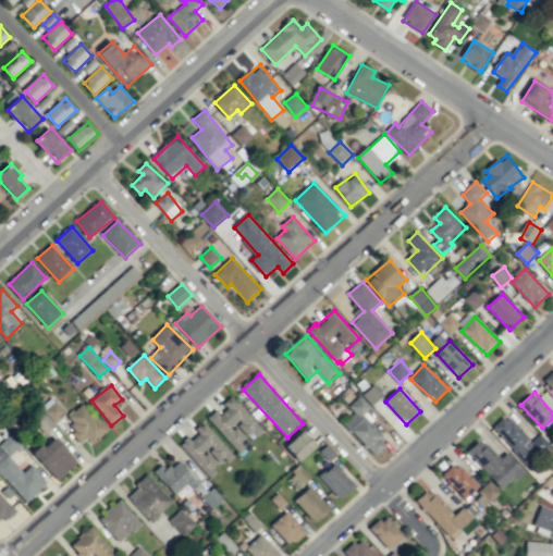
[(365,417),(372,409),(361,397),(352,407),(357,414),(346,423),(376,456),(390,444),(365,417)]
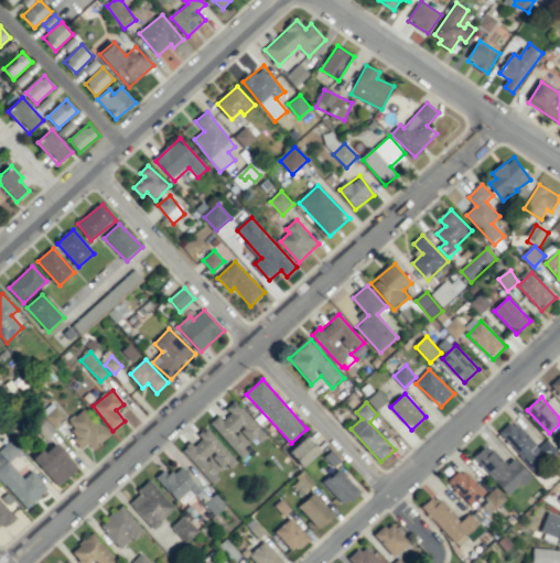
[(43,412),(49,419),(39,426),(49,437),(56,432),(52,428),(65,417),(55,403),(43,412)]
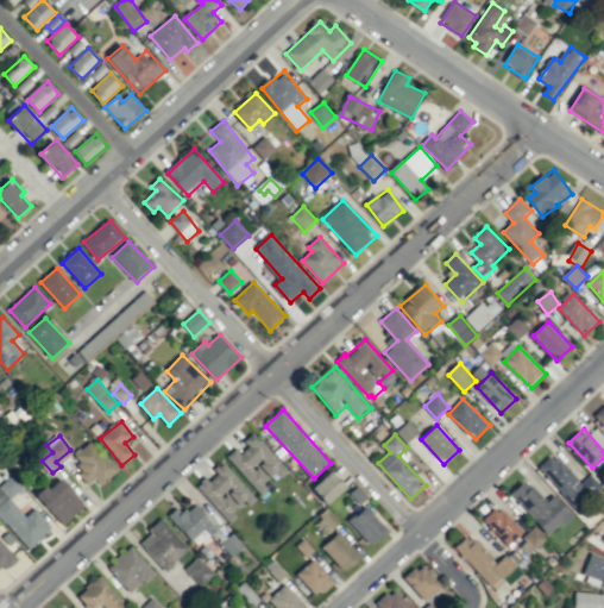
[(263,495),(272,487),(268,481),(277,472),(282,478),(289,471),(256,436),(239,451),(238,449),(228,457),(263,495)]
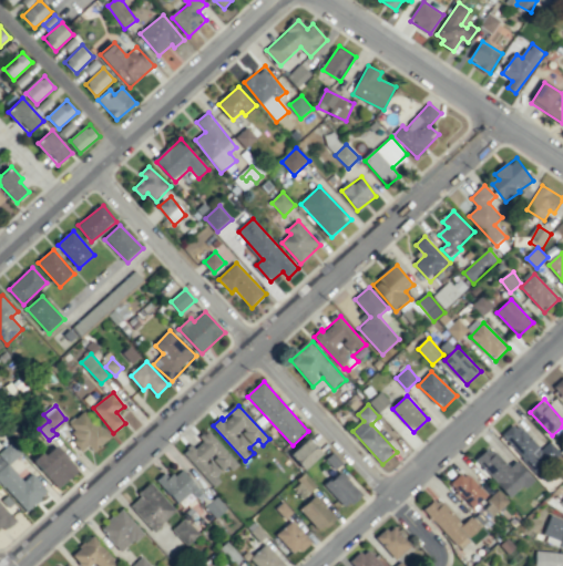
[(95,453),(111,438),(85,411),(70,425),(78,433),(71,440),(83,452),(90,445),(95,453)]
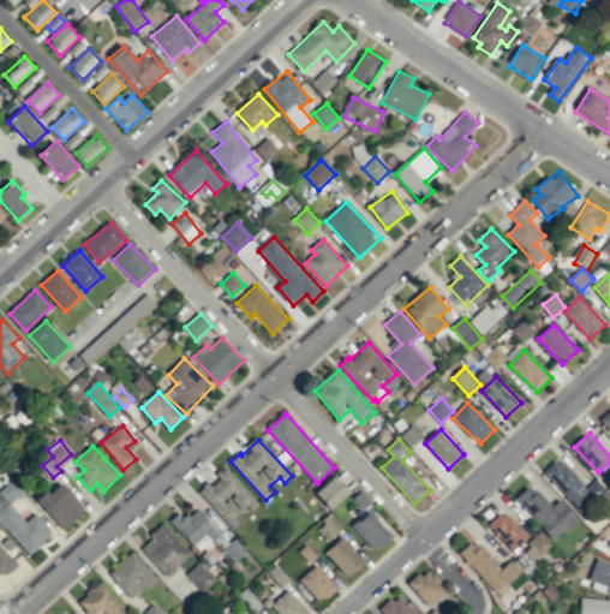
[(598,480),(588,488),(560,458),(545,472),(585,513),(609,492),(598,480)]
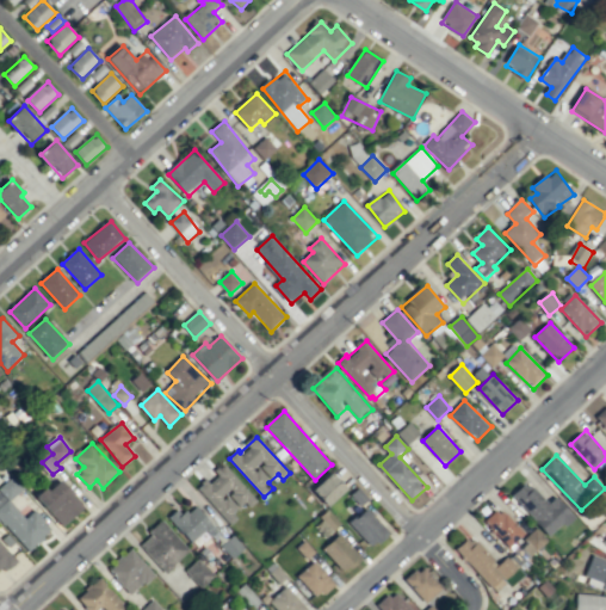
[(257,498),(227,466),(209,482),(208,480),(198,488),(230,523),(257,498)]
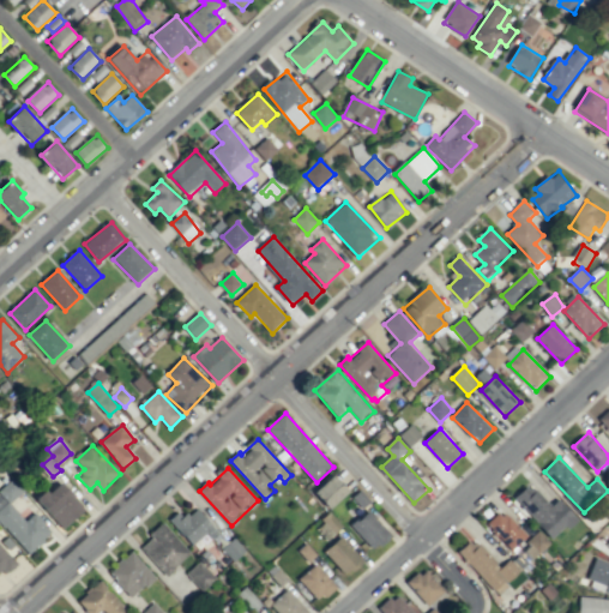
[(336,476),(317,494),(332,510),(351,492),(336,476)]
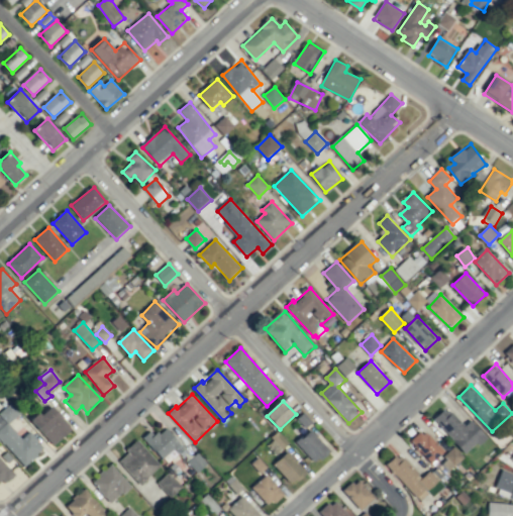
[(0,416),(0,438),(25,468),(45,449),(31,432),(23,439),(10,424),(22,414),(14,404),(0,416)]
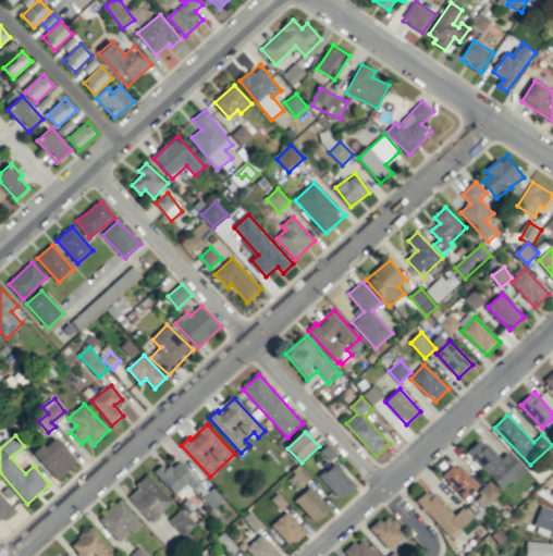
[(36,455),(59,480),(78,462),(54,436),(36,455)]
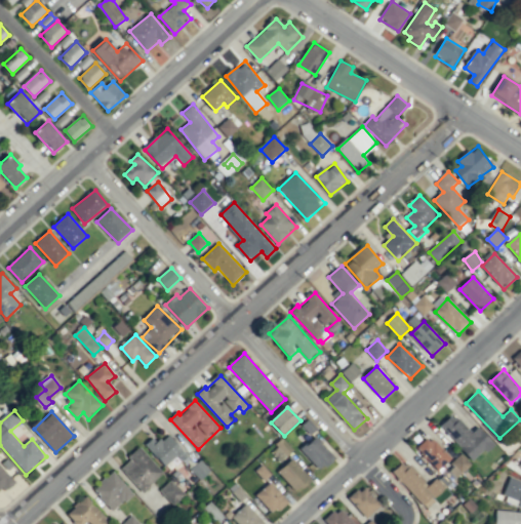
[(475,461),(494,443),(480,427),(474,433),(456,413),(442,427),(475,461)]
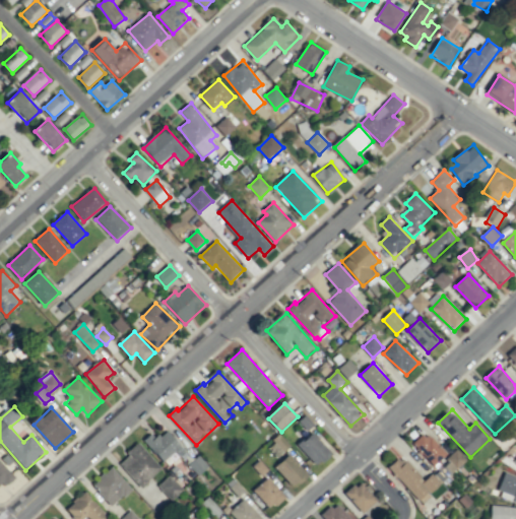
[(308,415),(302,423),(311,432),(317,425),(308,415)]
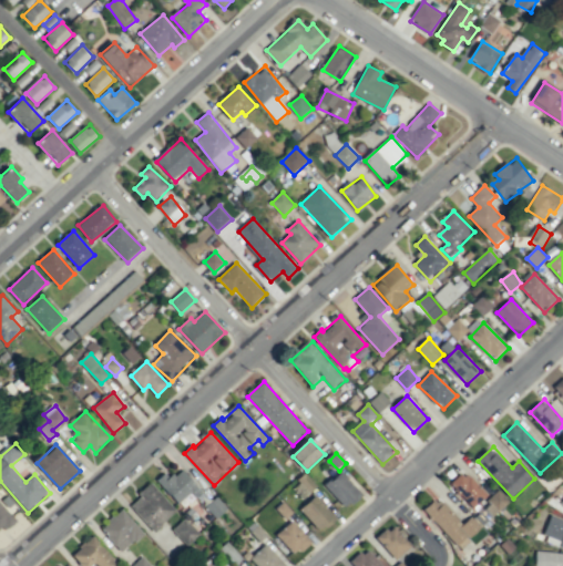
[(197,498),(204,492),(184,471),(174,479),(167,472),(159,480),(180,504),(192,493),(197,498)]
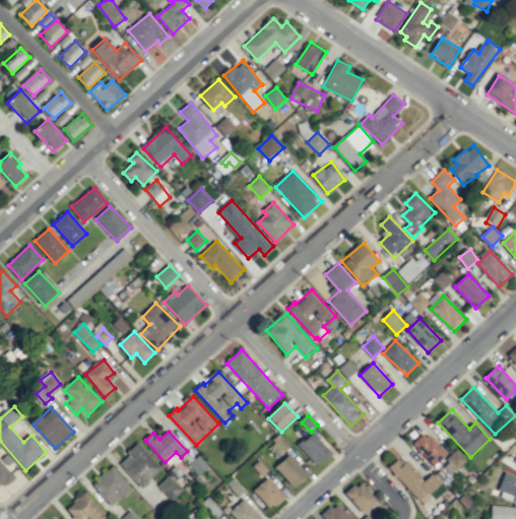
[(412,445),(436,467),(448,455),(426,432),(412,445)]
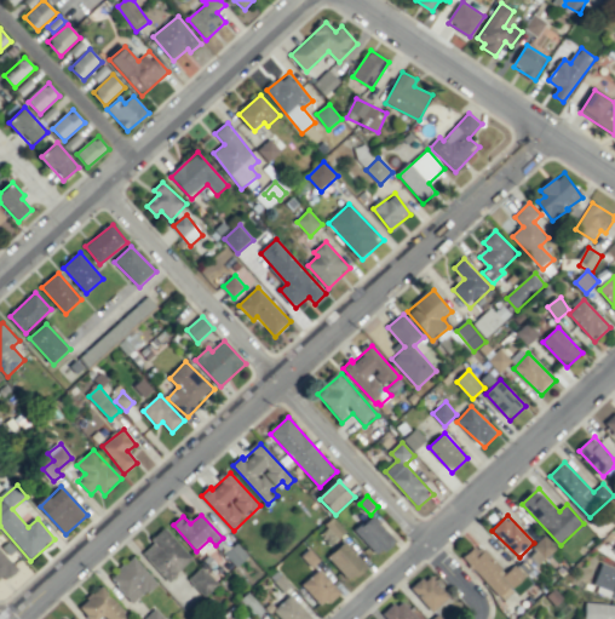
[(379,557),(397,540),(374,516),(356,532),(379,557)]
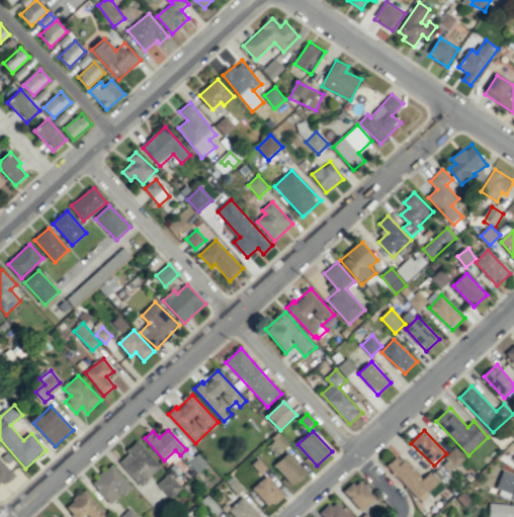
[(142,487),(163,466),(140,442),(119,461),(142,487)]
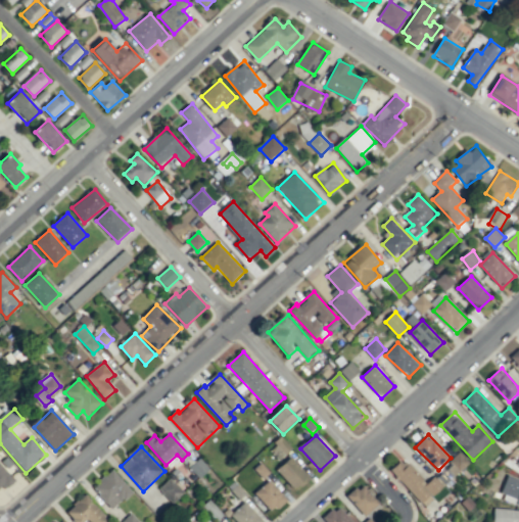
[(294,458),(280,470),(297,488),(301,484),(303,487),(313,478),(294,458)]
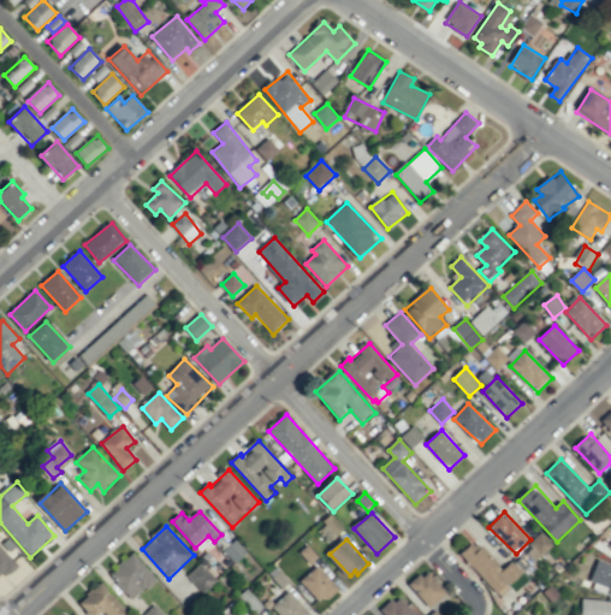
[(512,562),(503,571),(476,540),(461,555),(499,597),(525,574),(512,562)]
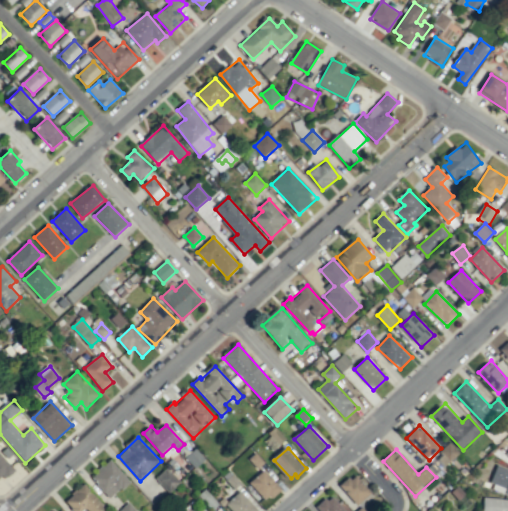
[(0,479),(2,482),(15,470),(0,452),(0,479)]
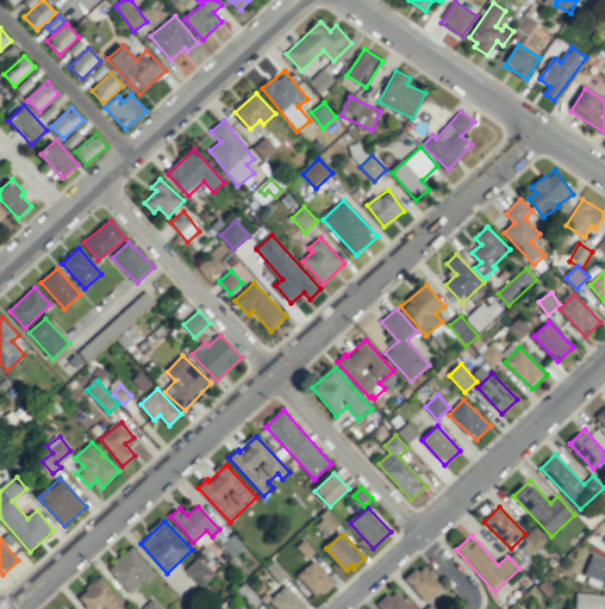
[(307,541),(300,548),(310,559),(318,552),(307,541)]
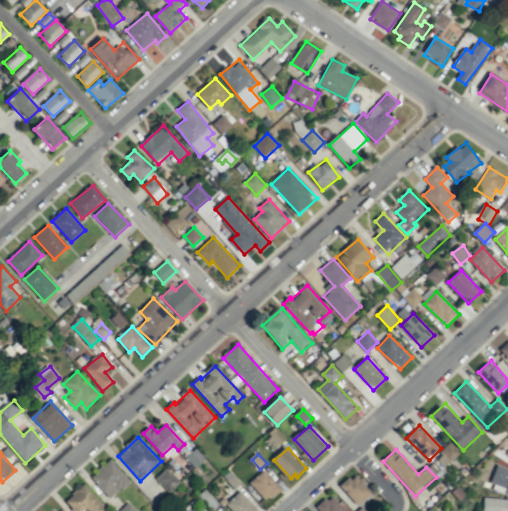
[(131,482),(111,460),(92,477),(111,499),(131,482)]
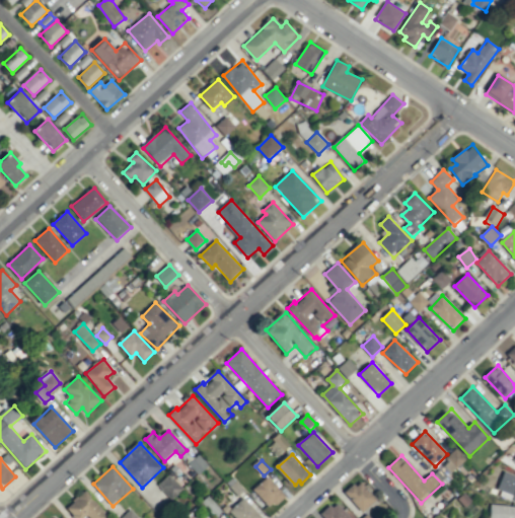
[(499,491),(513,495),(511,501),(514,502),(514,475),(504,472),(499,491)]
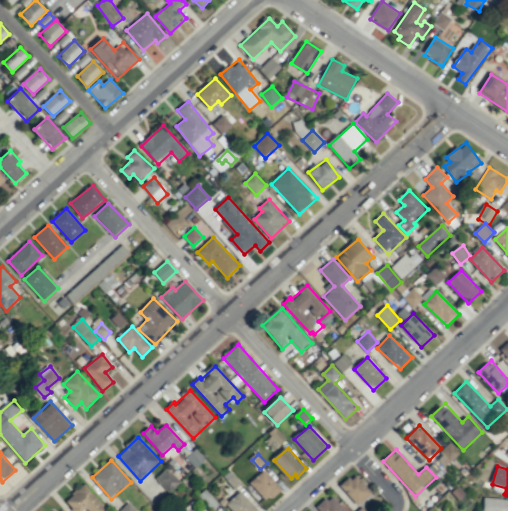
[(170,468),(158,479),(172,494),(183,483),(170,468)]
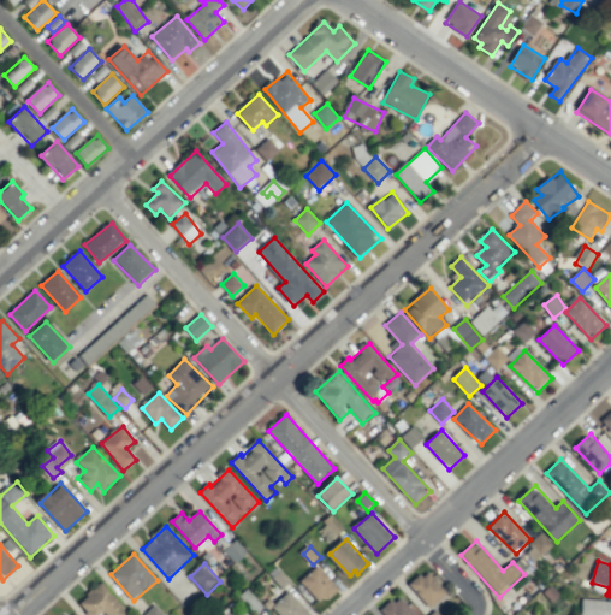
[(320,567),(304,581),(322,602),(327,597),(331,602),(342,591),(320,567)]
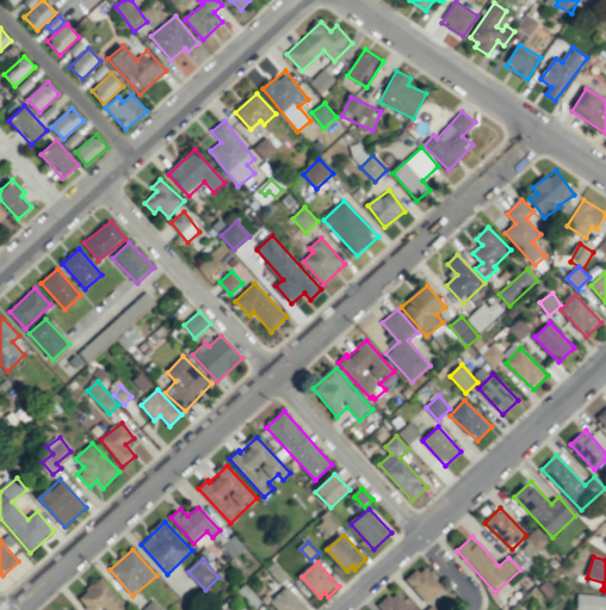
[(444,589),(424,566),(407,581),(427,603),(444,589)]
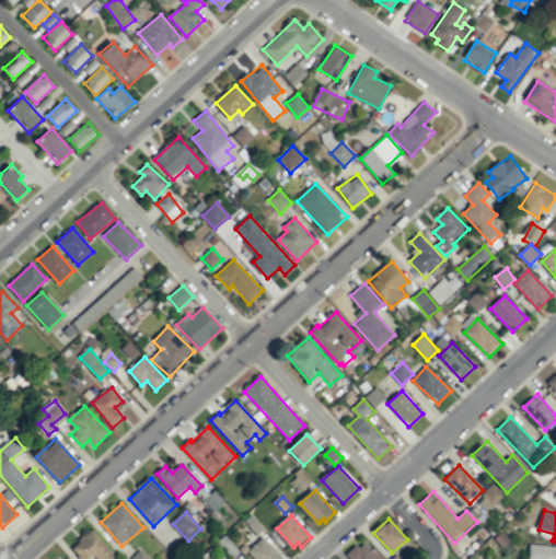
[(119,558),(93,530),(72,549),(81,558),(92,558),(95,557),(96,558),(119,558)]
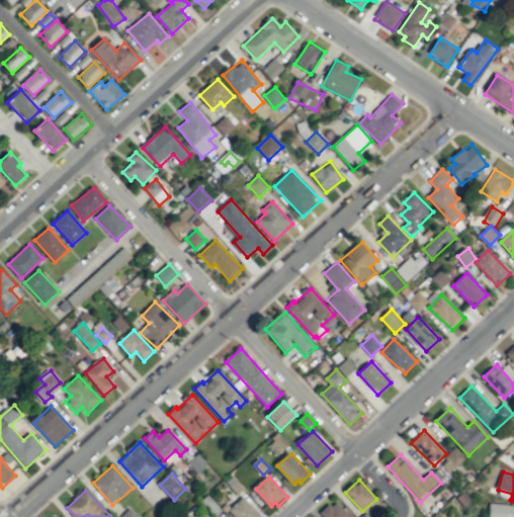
[(210,496),(203,502),(217,516),(219,516),(225,511),(210,496)]
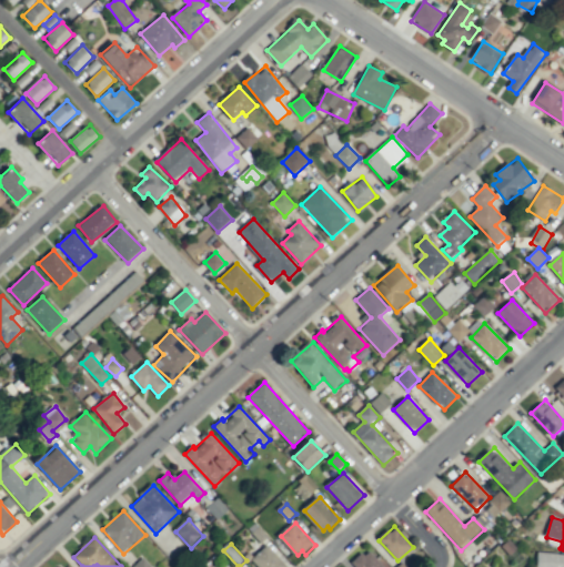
[(290,566),(270,546),(253,562),(258,566),(290,566)]
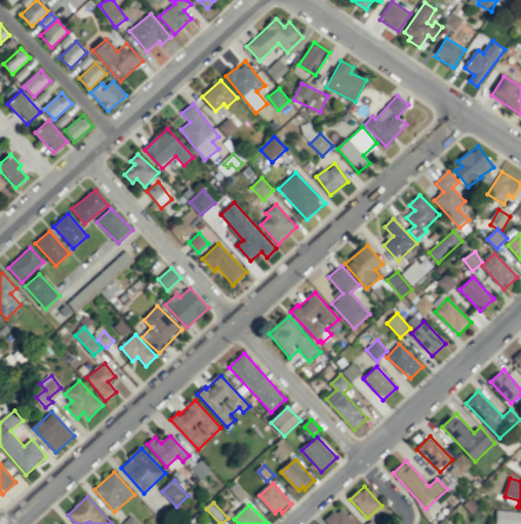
[(355,523),(341,508),(326,521),(328,523),(355,523)]
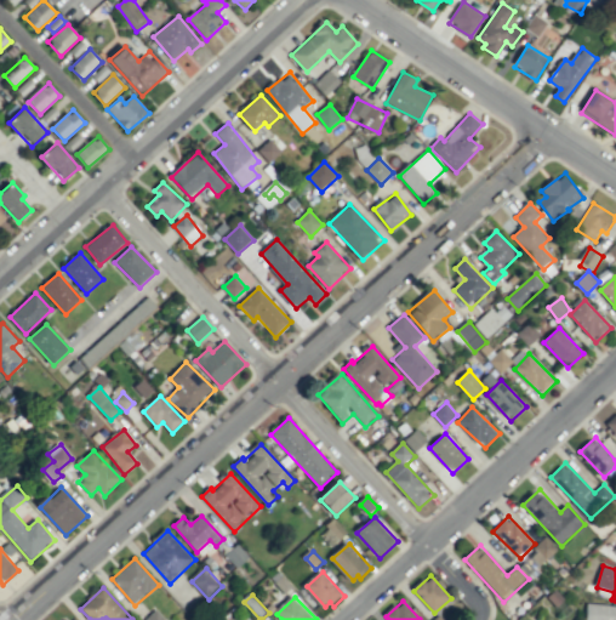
[(615,606),(589,606),(588,619),(615,619),(615,606)]
